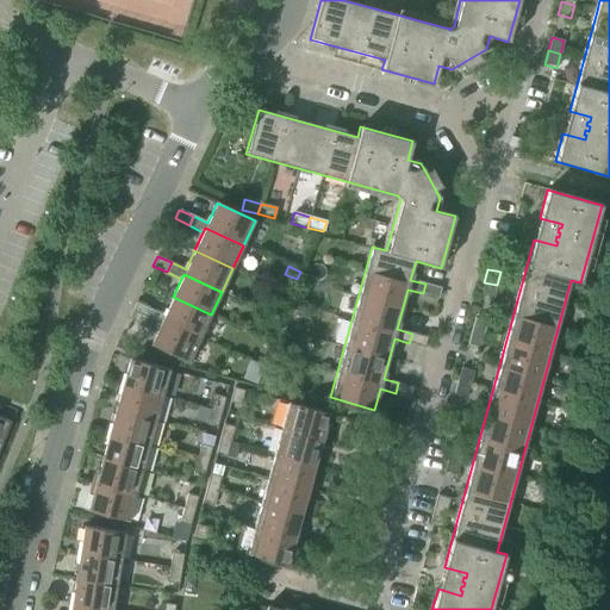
[(497,285),(484,282),(480,296),(492,298),(493,299),(497,285)]
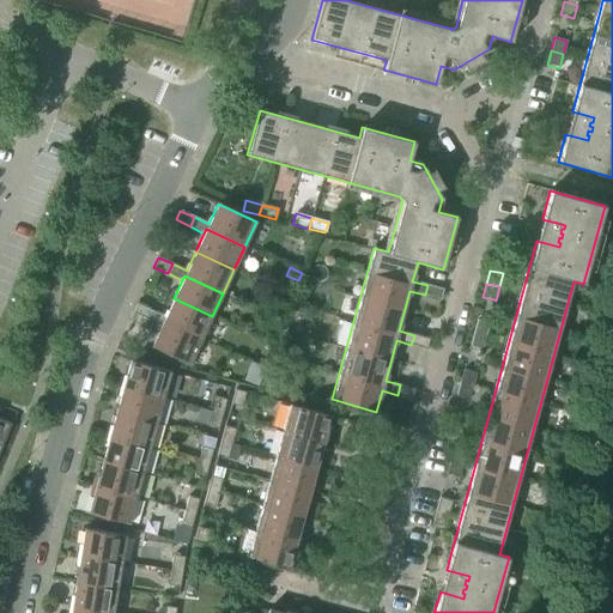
[(428,285),(425,295),(439,299),(443,289),(428,285)]
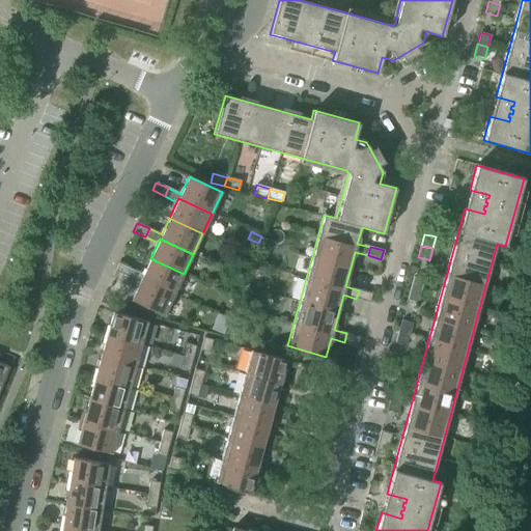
[(127,277),(139,283),(141,279),(174,295),(184,274),(150,258),(143,275),(131,269),(127,277)]
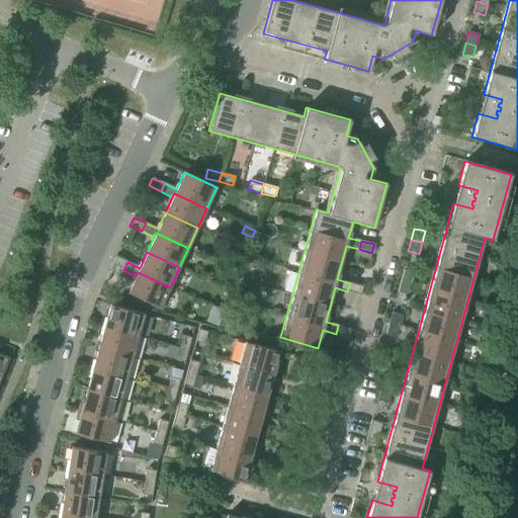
[(115,257),(111,265),(123,270),(127,262),(115,257)]
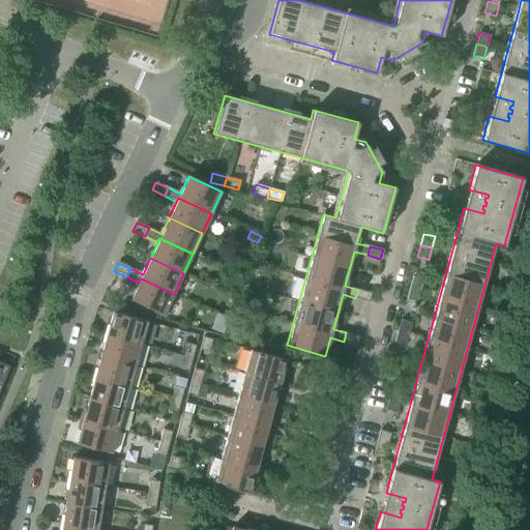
[(412,276),(409,288),(420,291),(423,280),(422,280),(412,276)]
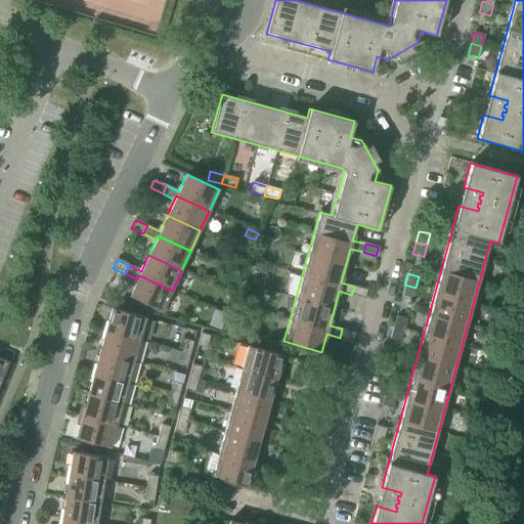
[(139,275),(137,279),(129,296),(148,305),(162,311),(172,291),(139,275)]
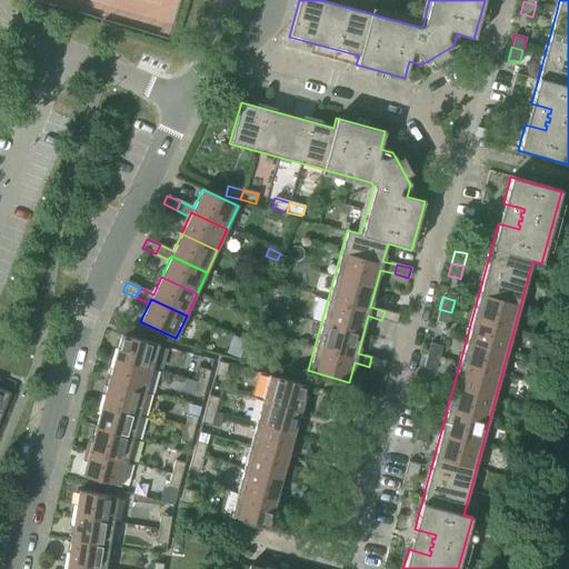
[(451,312),(439,309),(436,321),(446,325),(448,325),(451,312)]
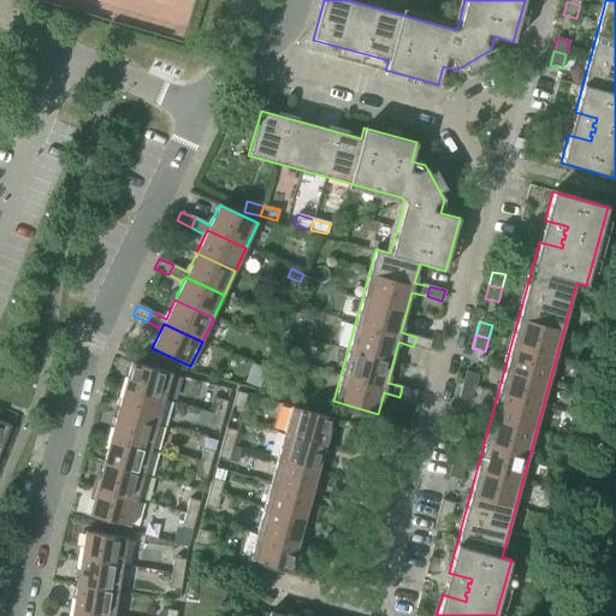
[(416,337),(413,347),(428,350),(431,341),(416,337)]
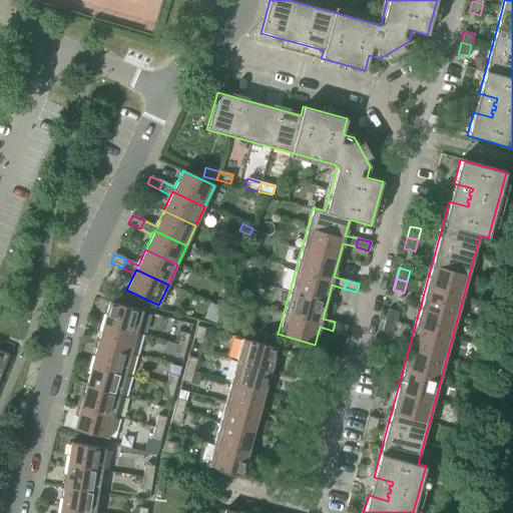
[(126,290),(122,300),(142,306),(145,299),(126,290)]
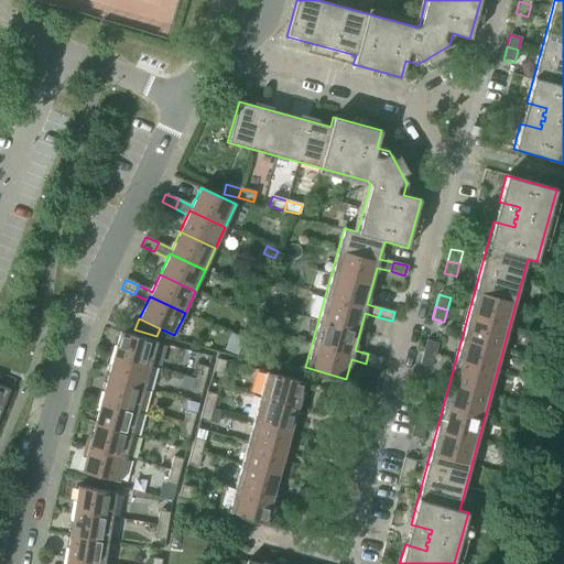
[(119,332),(112,356),(150,366),(156,342),(119,332)]
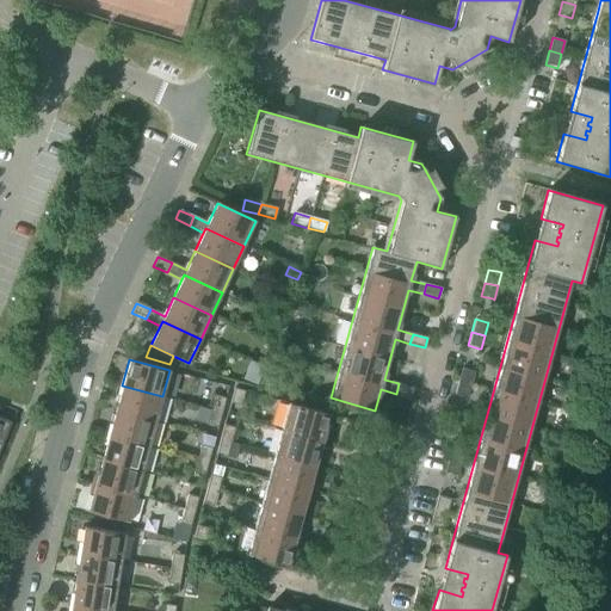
[(462,369),(458,382),(470,386),(474,372),(473,372),(462,369)]
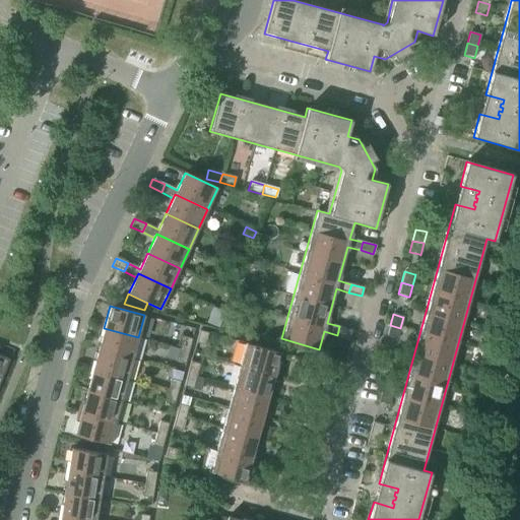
[(400,328),(390,325),(387,336),(396,339),(397,339),(400,328)]
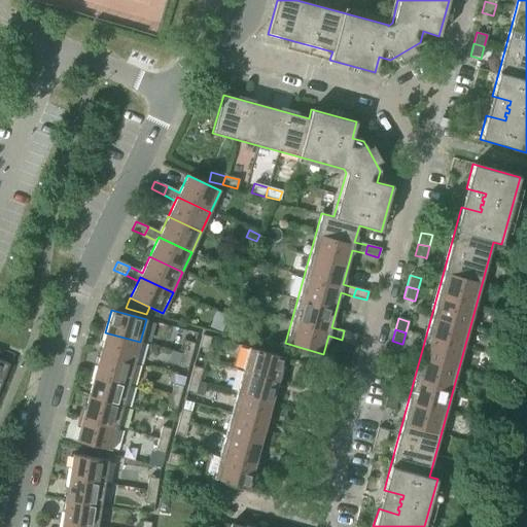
[(344,330),(342,340),(355,343),(357,335),(344,330)]
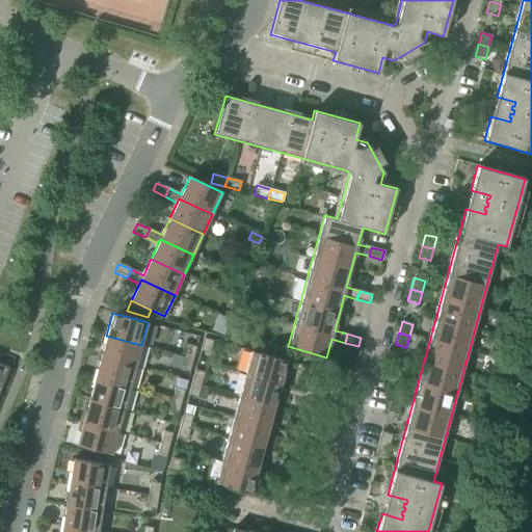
[(106,336),(101,356),(136,367),(141,345),(106,336)]
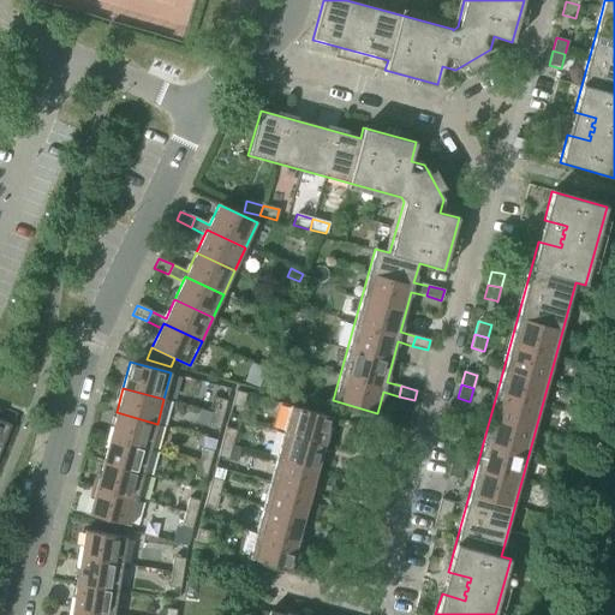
[(236,390),(231,406),(242,408),(246,394),(236,390)]
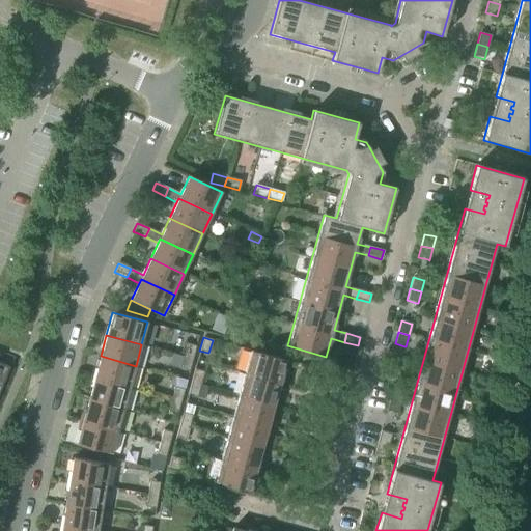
[(186,343),(183,357),(192,359),(195,346),(186,343)]
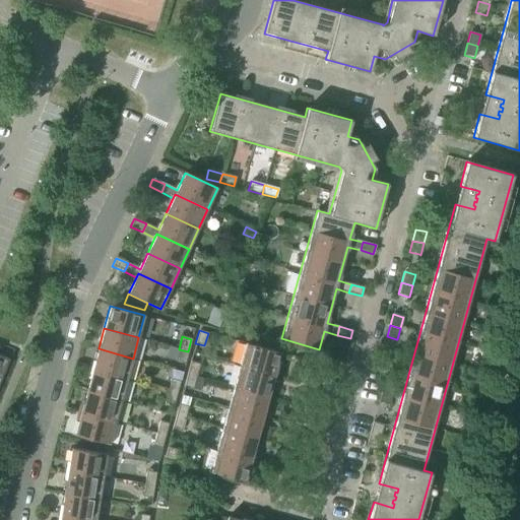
[(245,343),(239,366),(273,376),(279,352),(245,343)]
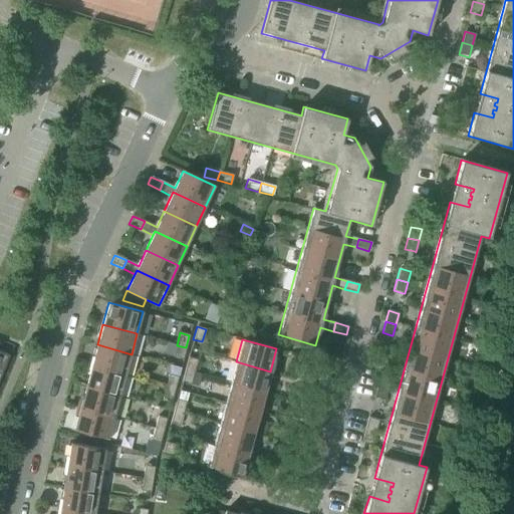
[(97,344),(91,366),(125,375),(132,354),(97,344)]
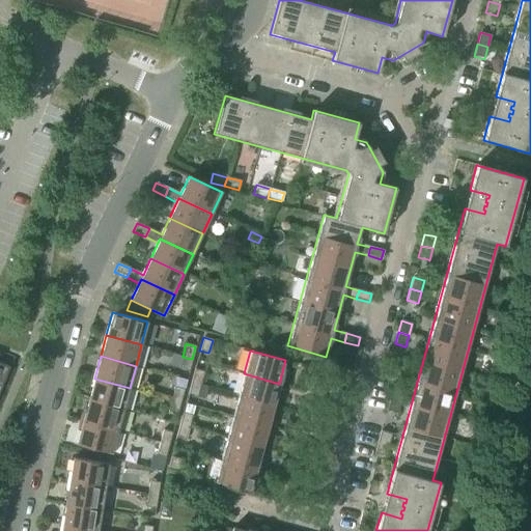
[(192,359),(183,357),(179,369),(189,371),(192,359)]
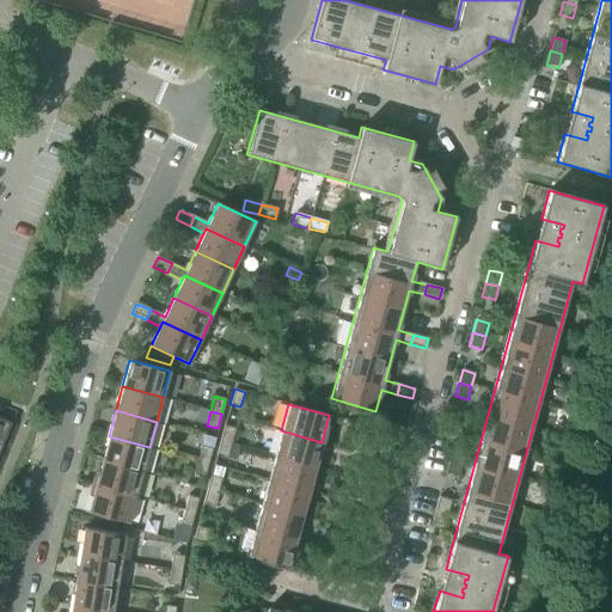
[(0,448),(11,422),(0,417),(0,448)]
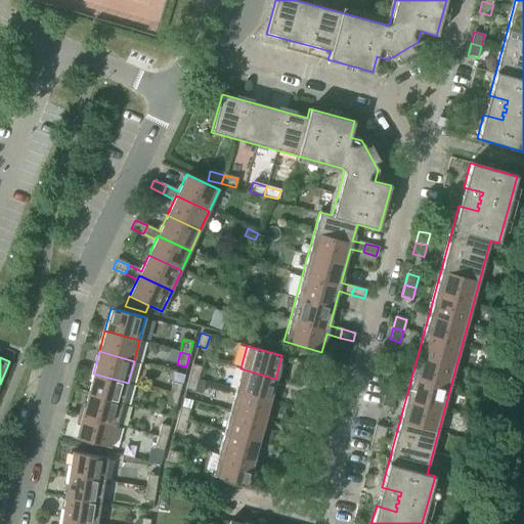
[(394,361),(385,359),(384,358),(381,370),(392,374),(395,361),(394,361)]
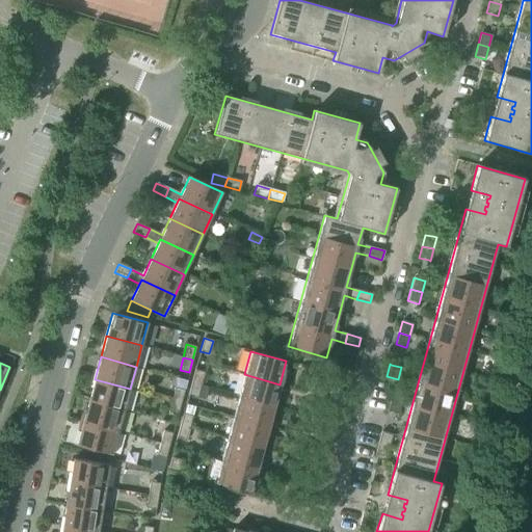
[(195,370),(191,382),(201,386),(204,372),(195,370)]
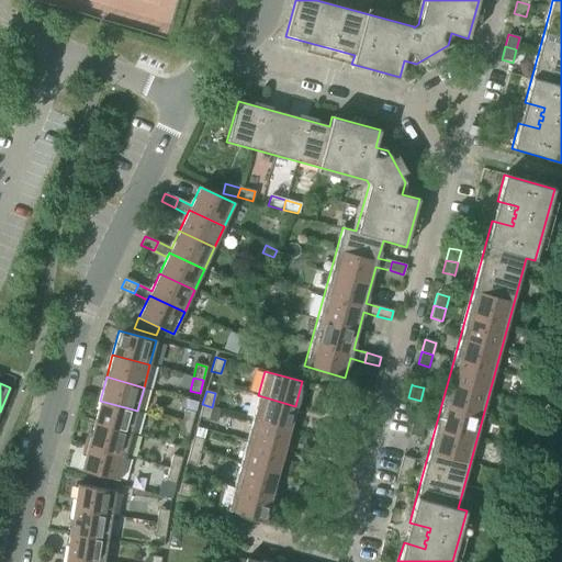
[(258,395),(251,418),(289,428),(295,406),(258,395)]
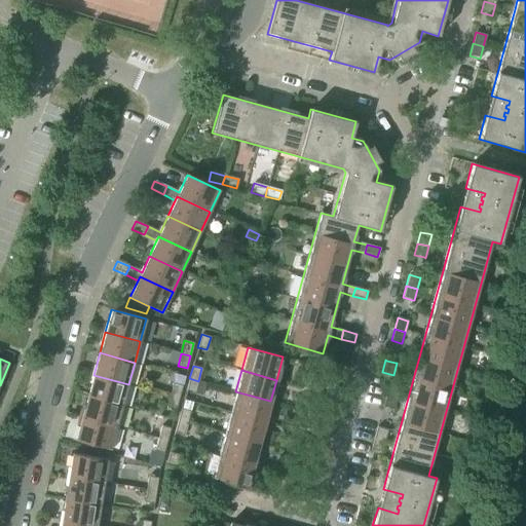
[(94,375),(87,397),(122,406),(128,384),(94,375)]
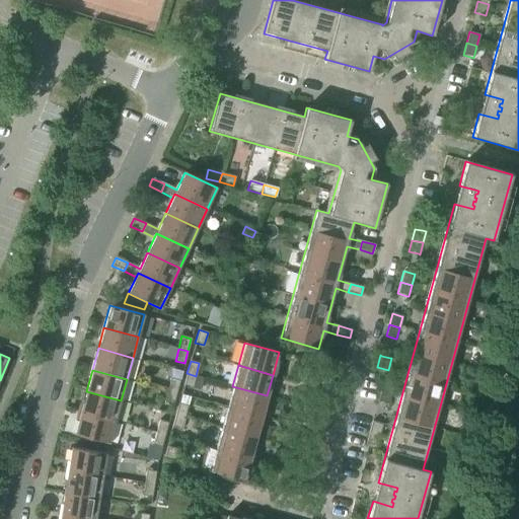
[(187,373),(183,385),(193,388),(193,389),(199,391),(203,378),(196,376),(187,373)]
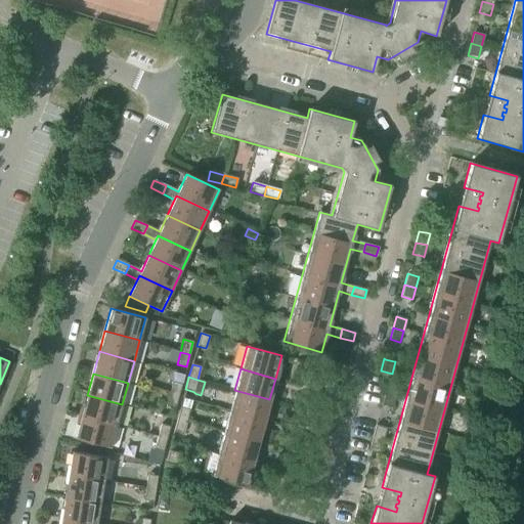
[(172,382),(169,394),(178,396),(181,384),(172,382)]
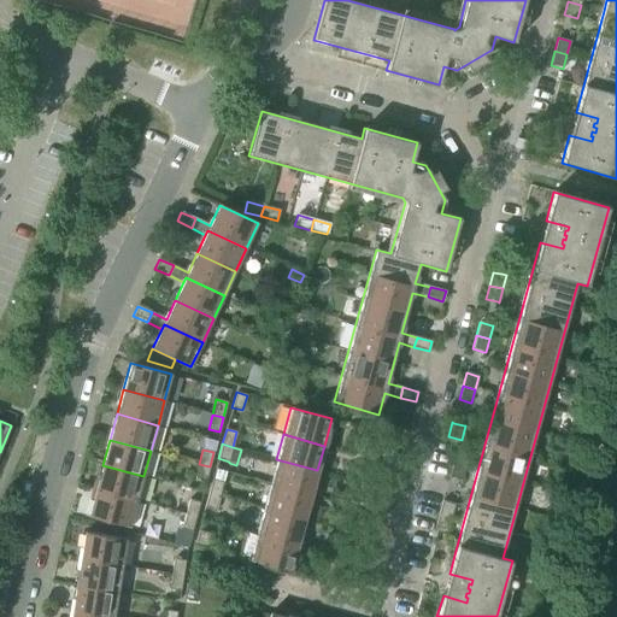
[(456,451),(452,464),(465,468),(469,454),(464,453),(456,451)]
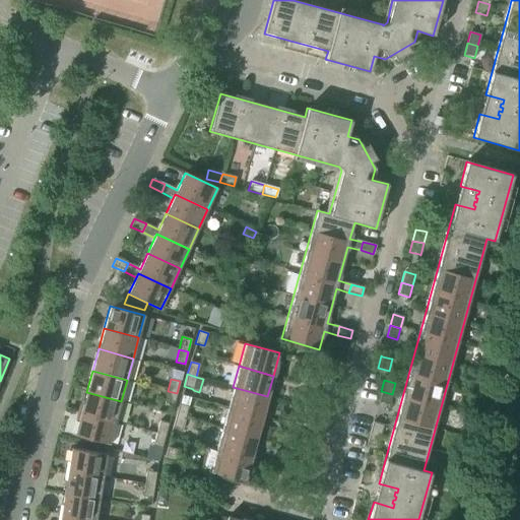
[(233,387),(228,407),(262,417),(267,396),(233,387)]
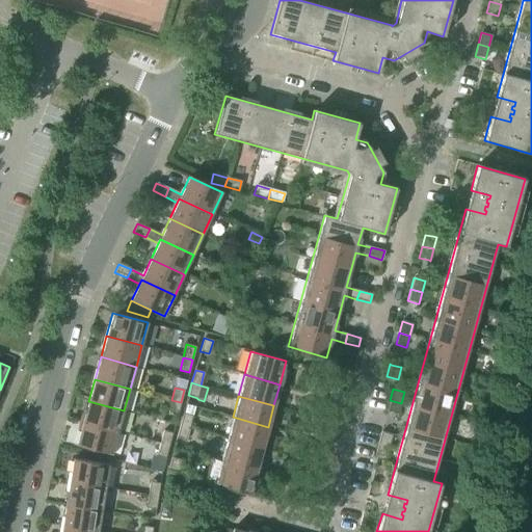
[(181,402),(171,400),(168,413),(177,416),(181,402)]
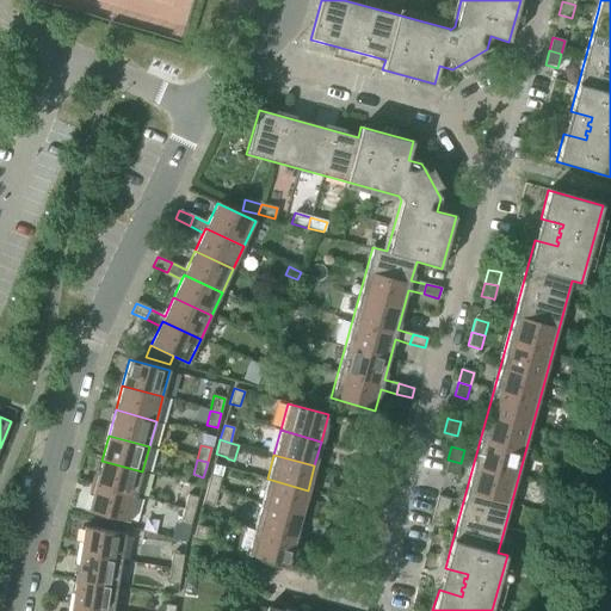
[(461,463),(448,460),(444,473),(457,476),(461,463)]
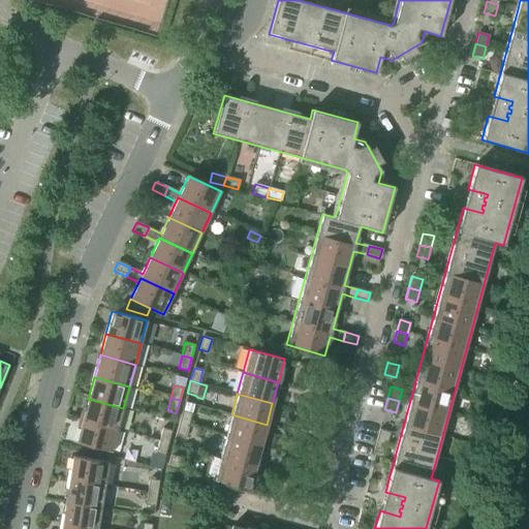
[(88,399),(82,421),(117,430),(123,408),(88,399)]
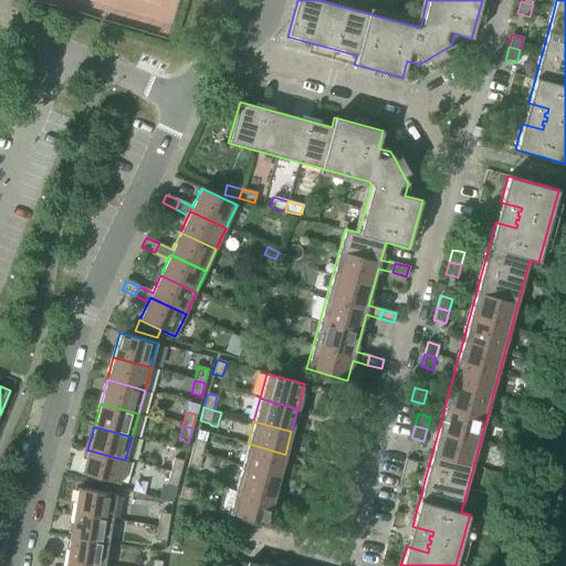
[(195,440),(191,453),(201,456),(205,442),(195,440)]
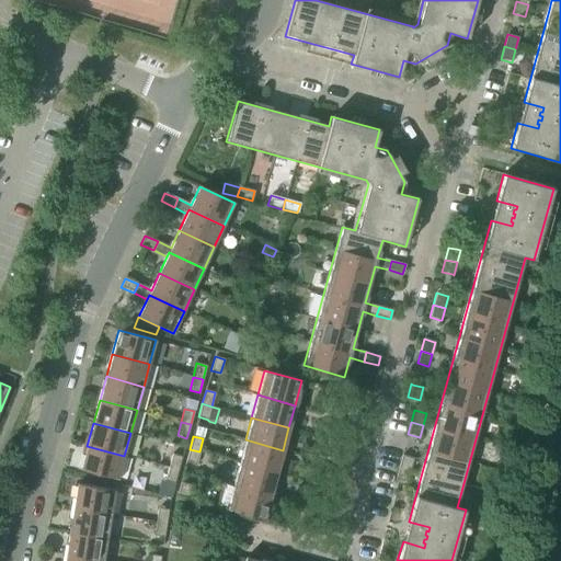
[(245,439),(239,462),(276,473),(283,450),(245,439)]
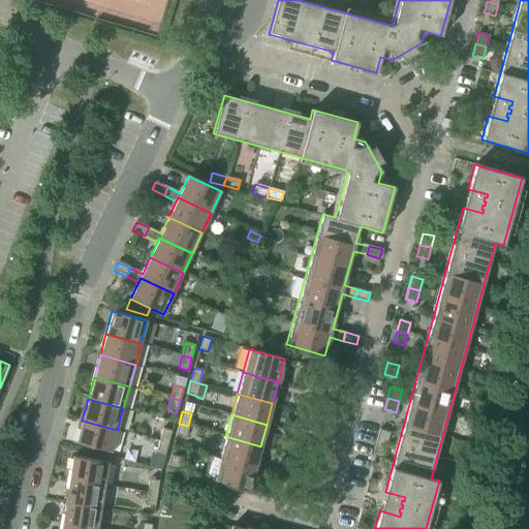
[(117,430),(82,421),(75,442),(111,453),(117,430)]
